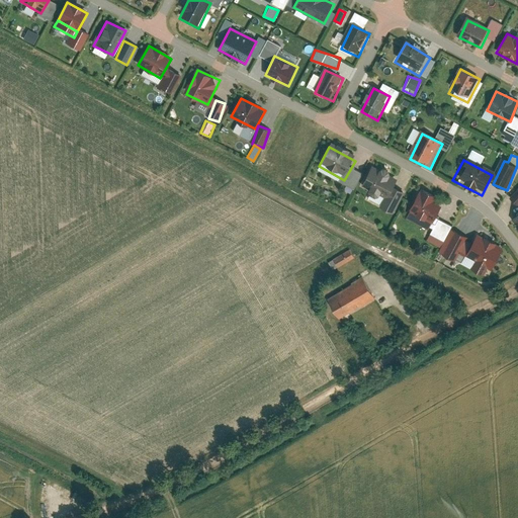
[(398,185),(371,171),(361,189),(389,203),(398,185)]
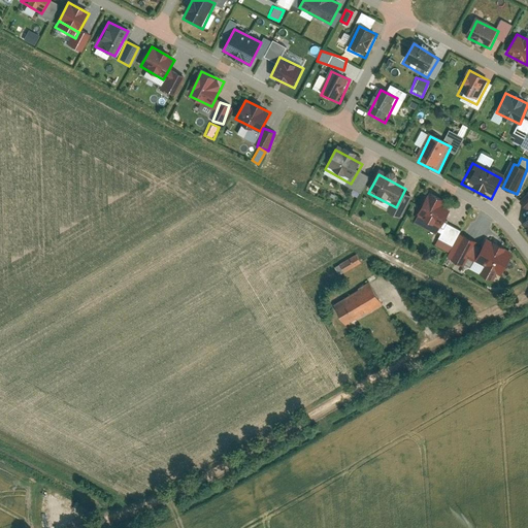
[(449,212),(424,200),(414,220),(438,232),(449,212)]
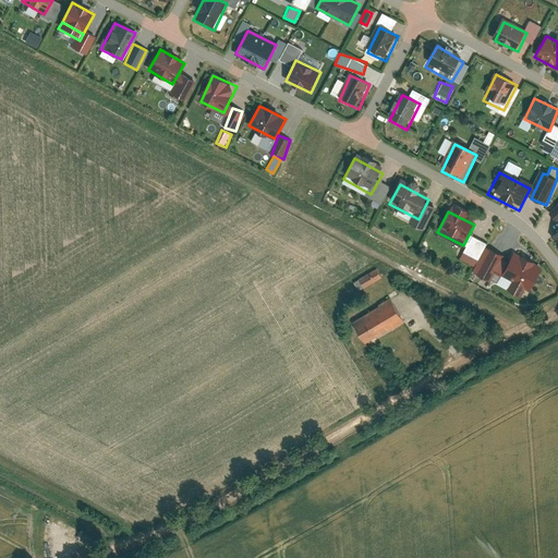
[(458,258),(473,266),(485,242),(470,234),(458,258)]
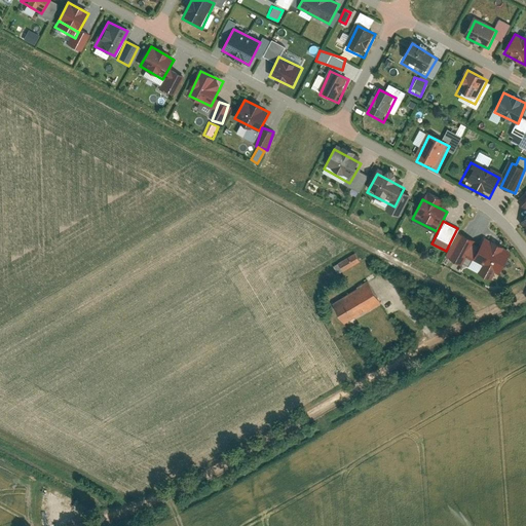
[(510,252),(484,239),(473,261),(498,274),(510,252)]
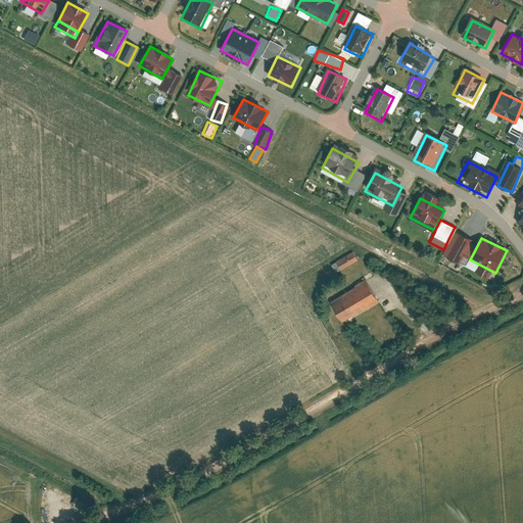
[(354,250),(333,259),(337,270),(359,260),(354,250)]
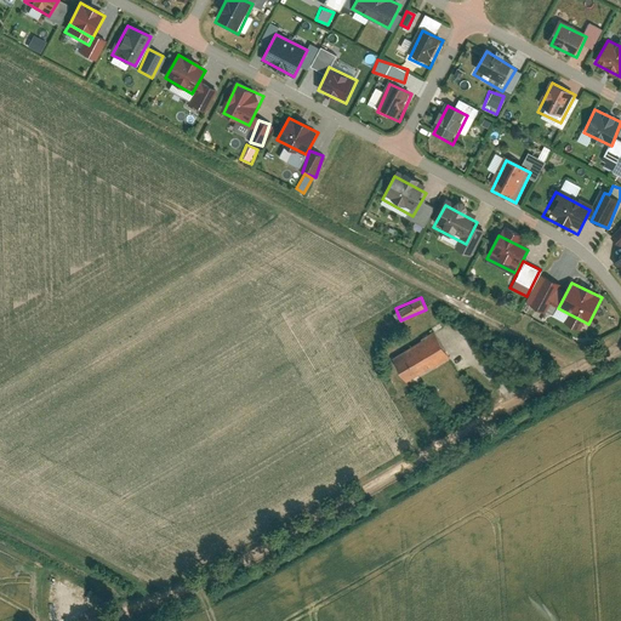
[(438,335),(393,362),(409,386),(453,359),(438,335)]
